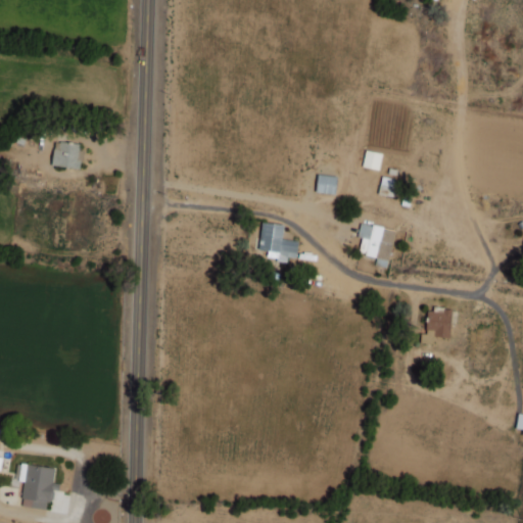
[(79,170),(81,158),(78,158),(80,144),(55,140),(51,164),(79,170)]
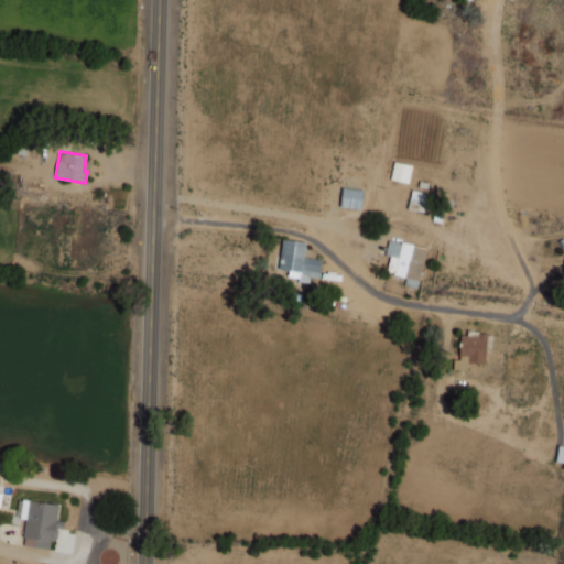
[(391,180),(409,183),(411,164),(393,162),(391,180)]
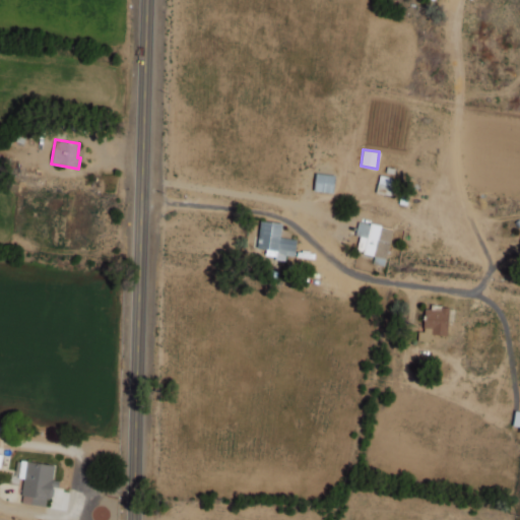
[(314,191),(333,193),(335,175),(315,173),(314,191)]
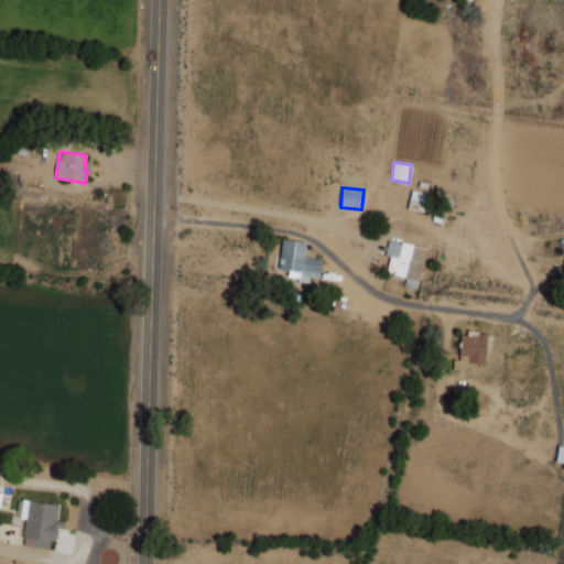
[(409,208),(423,212),(426,193),(411,191),(409,208)]
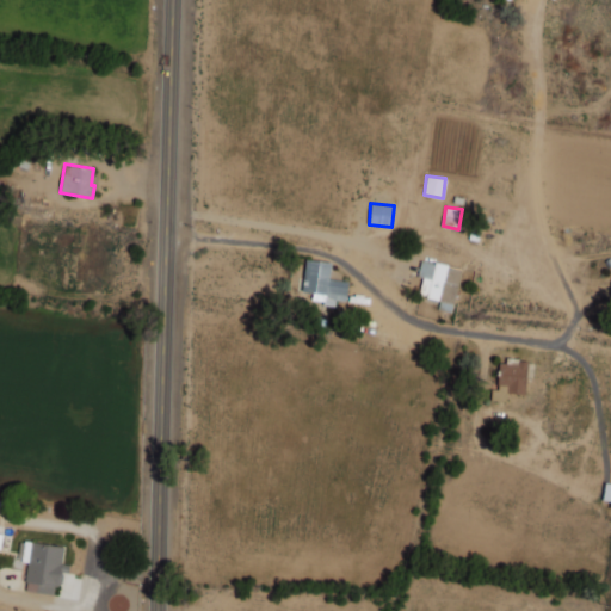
[(462,271),(421,259),(417,276),(424,278),(419,295),(452,304),(462,271)]
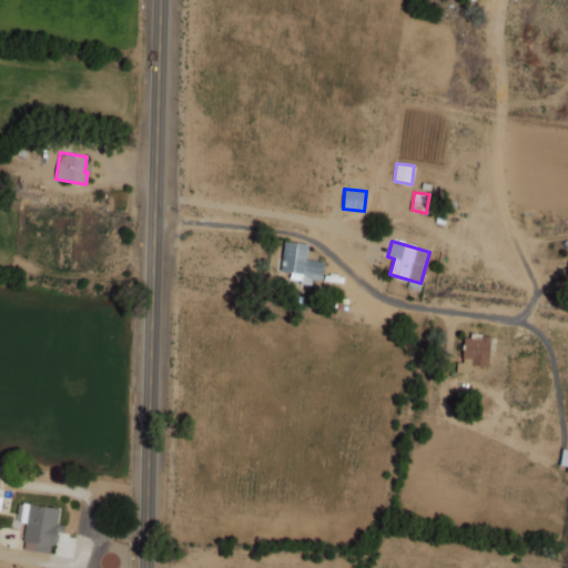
[(282,272),(290,272),(290,279),(322,280),(323,261),(306,260),(307,243),(283,242),(282,272)]
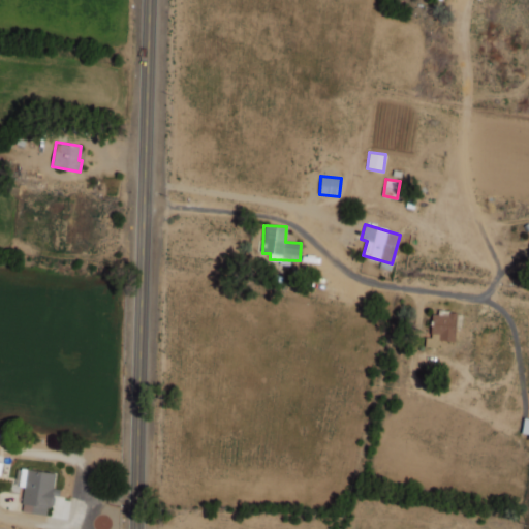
[(455,341),(456,312),(432,311),(431,337),(425,337),(425,347),(438,347),(439,341),(455,341)]
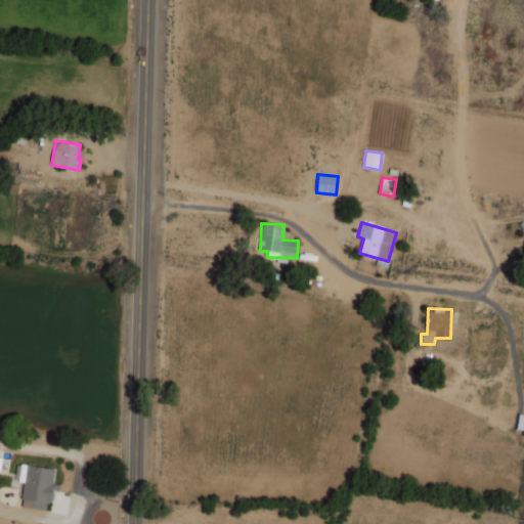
[(55,469),(18,463),(15,480),(25,481),(20,507),(48,511),(55,469)]
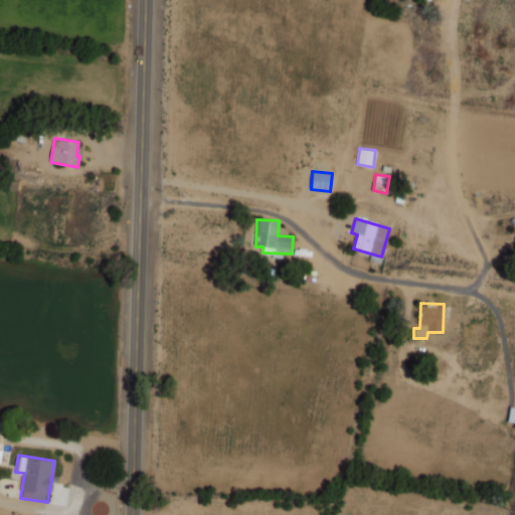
All buildings are outlined.
